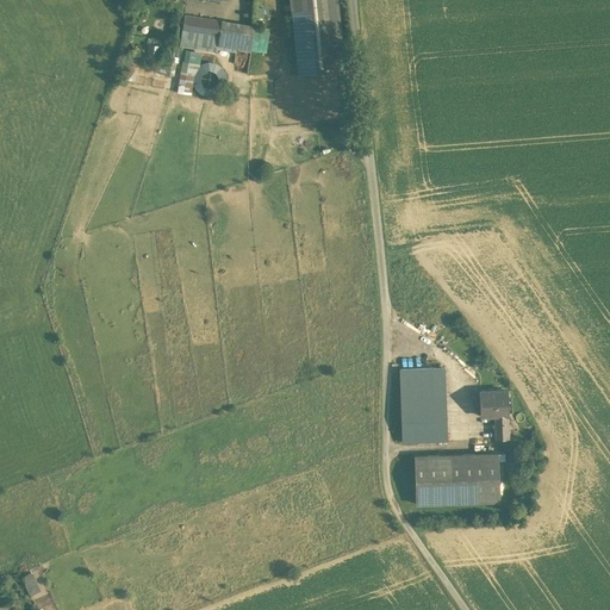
[(290,0),(298,74),(346,69),(337,0),(290,0)]
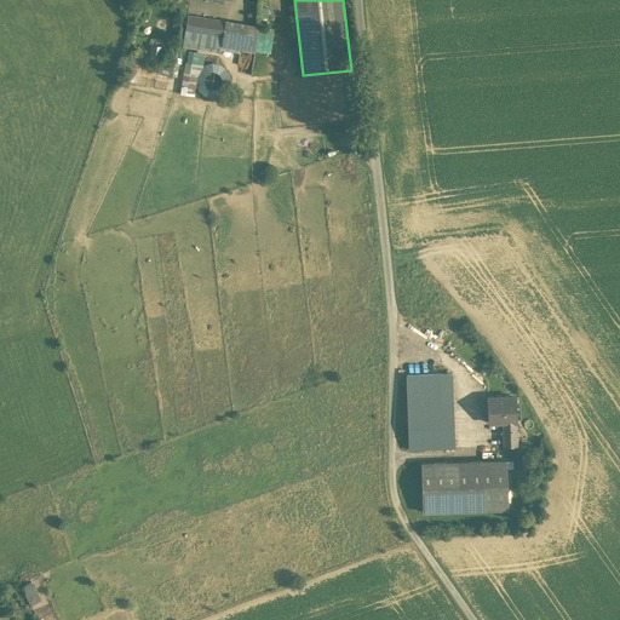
[(199,33),(202,17),(188,15),(185,30),(199,33)]
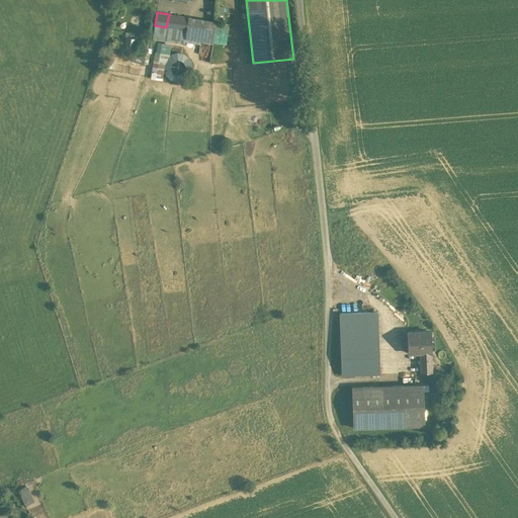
[(186,30),(188,18),(169,14),(166,27),(186,30)]
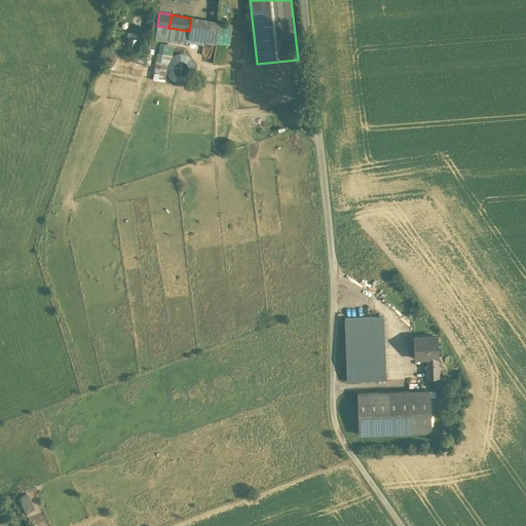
[(189,31),(188,39),(216,43),(216,42),(219,25),(219,23),(191,19),(189,31)]
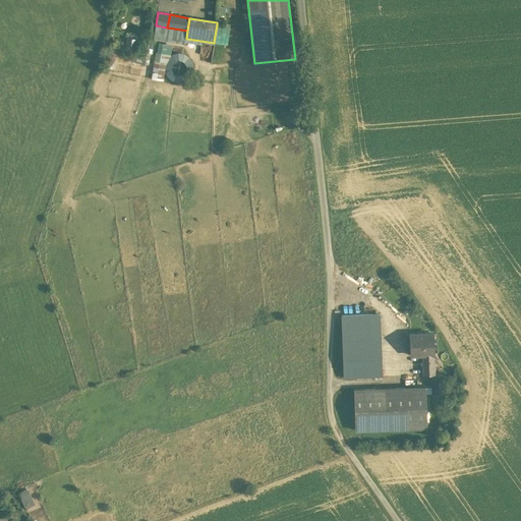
[(228,27),(217,24),(214,42),(225,44),(228,27)]
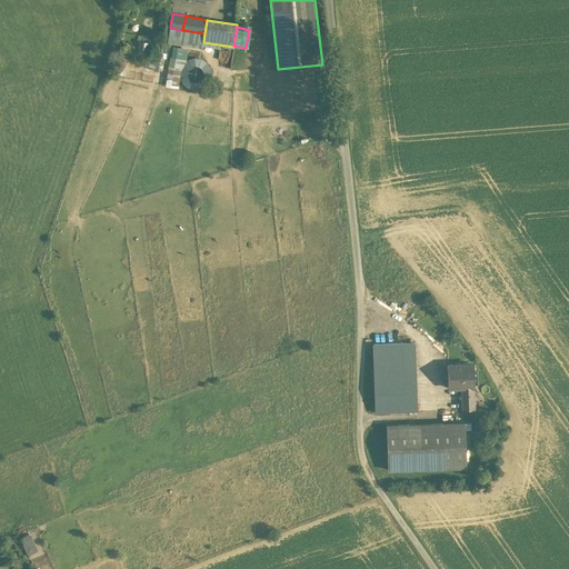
[(182,30),(170,28),(168,40),(202,46),(203,42),(205,33),(182,30)]
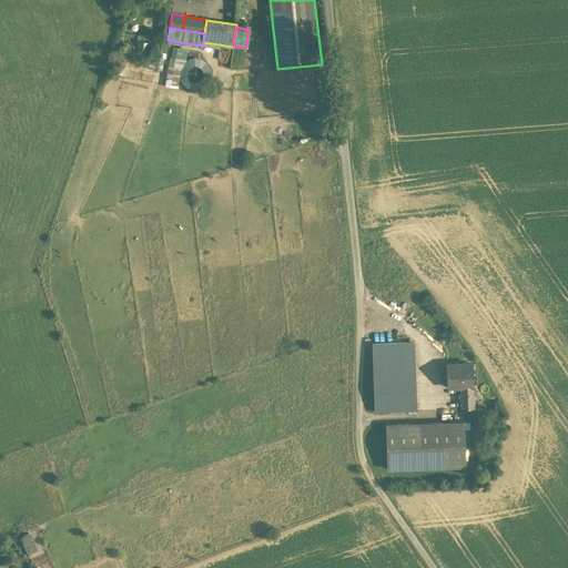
[(188,49),(173,47),(172,57),(186,59),(188,49)]
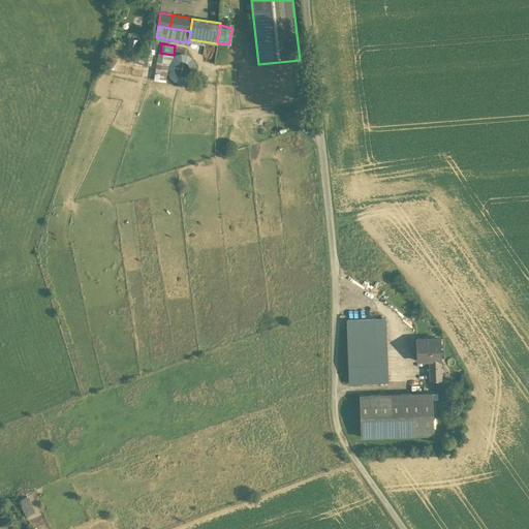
[(134,53),(121,50),(118,61),(131,64),(134,53)]
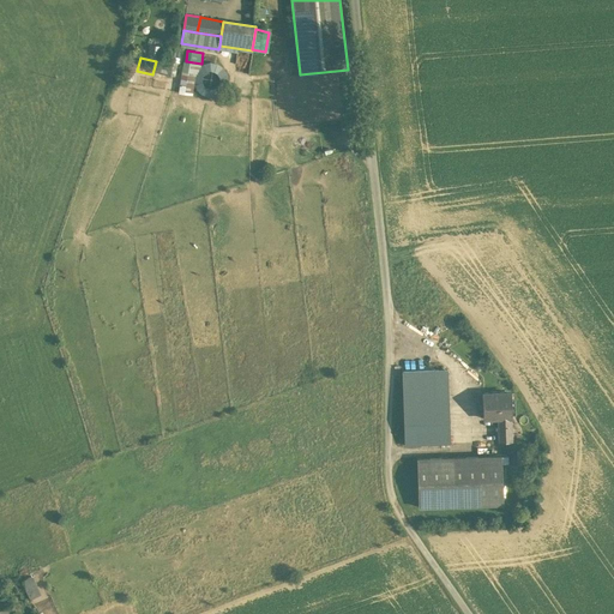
[(175,62),(162,60),(161,73),(174,76),(175,62)]
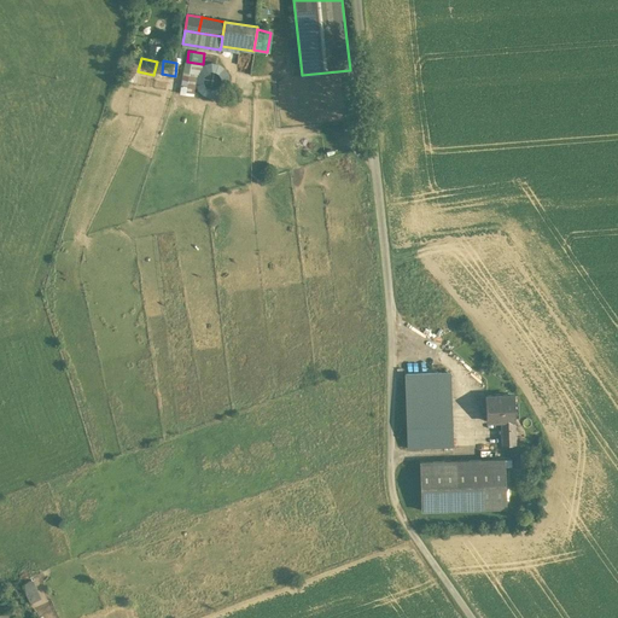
[(194,83),(197,89),(200,94),(205,97),(211,98),(219,97),(223,94),(227,91),(229,85),(231,79),(229,74),(227,68),(222,64),(216,62),(211,62),(205,63),(203,64),(199,66),(196,71),(194,77),(194,83)]
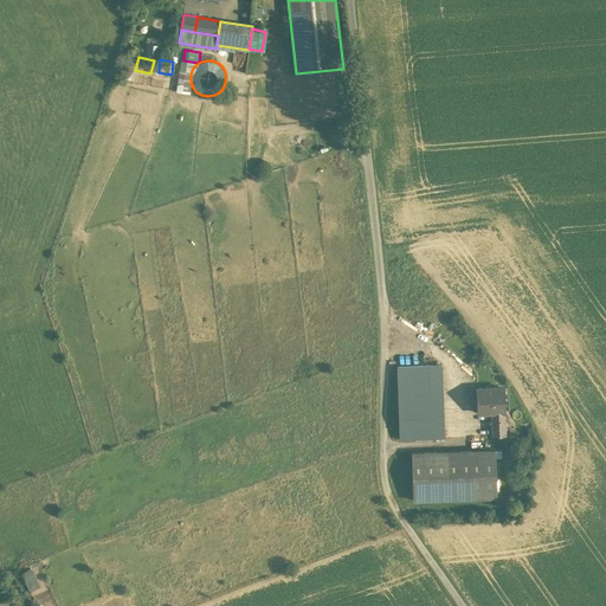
[(443,367),(398,368),(400,439),(445,438),(443,367)]
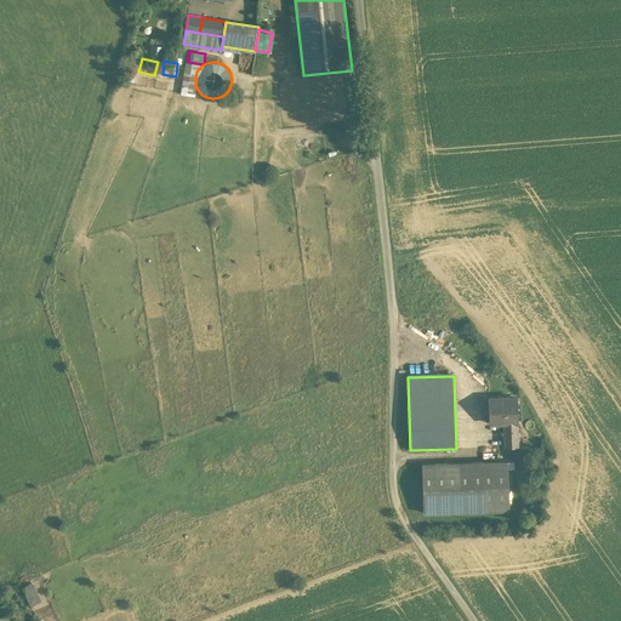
[(517,397),(489,398),(489,422),(503,422),(517,422),(517,397)]
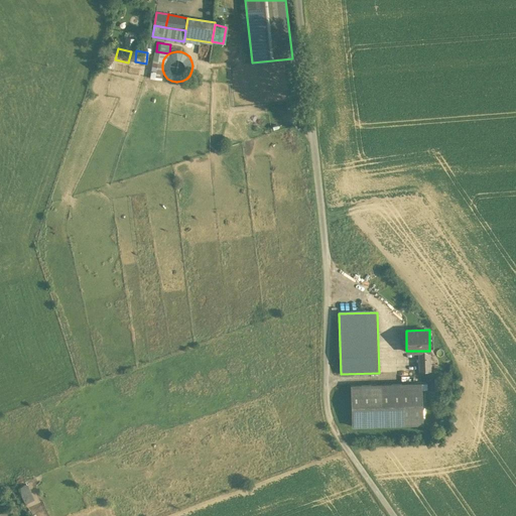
[(429,365),(429,351),(418,351),(418,365),(429,365)]
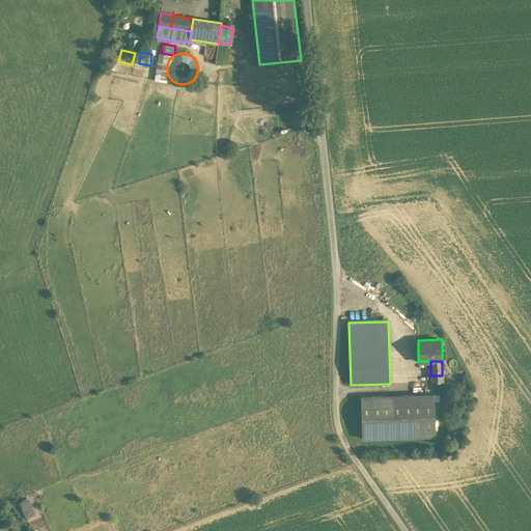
[(434,394),(362,397),(362,438),(436,436),(434,394)]
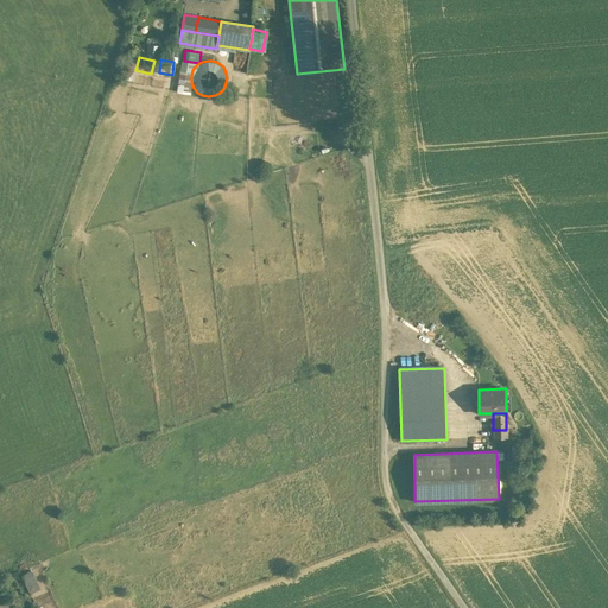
[(31,570),(21,575),(31,594),(39,589),(31,570)]
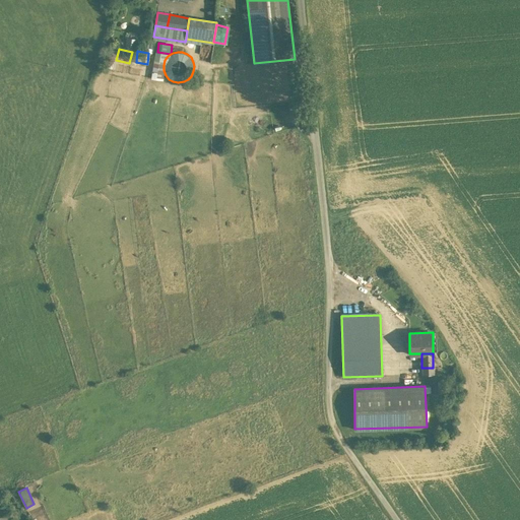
[(0,506),(0,516),(10,513),(7,504),(0,506)]
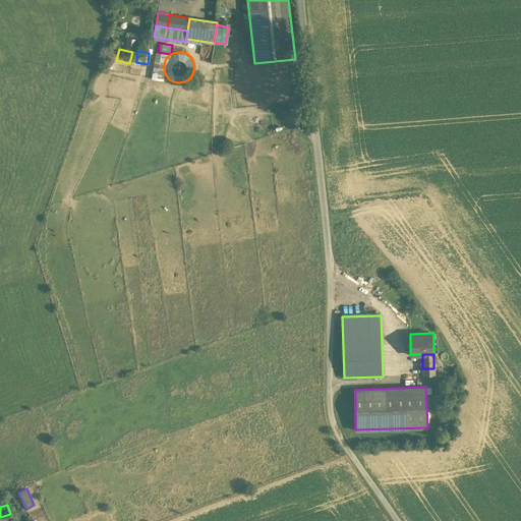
All buildings are outlined.
